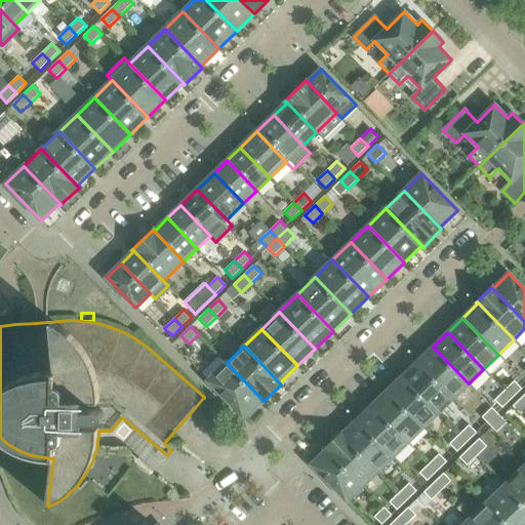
[(469,384),(433,347),(417,361),(453,398),(469,384)]
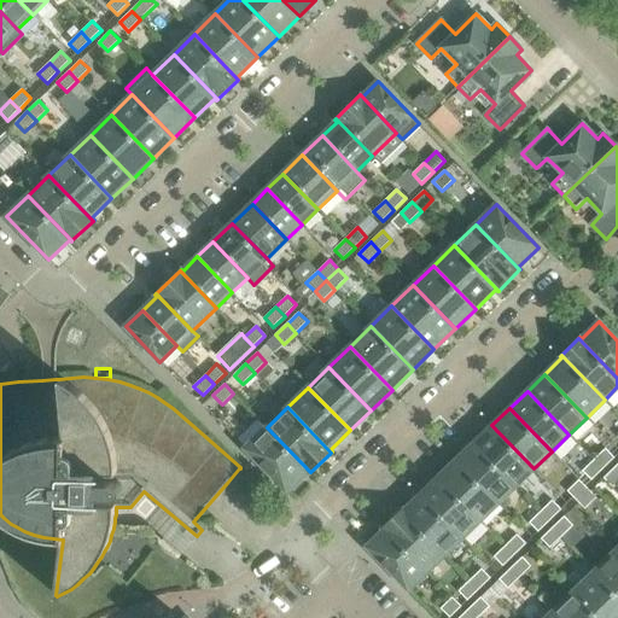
[(534,468),(491,425),(474,443),(516,487),(534,468)]
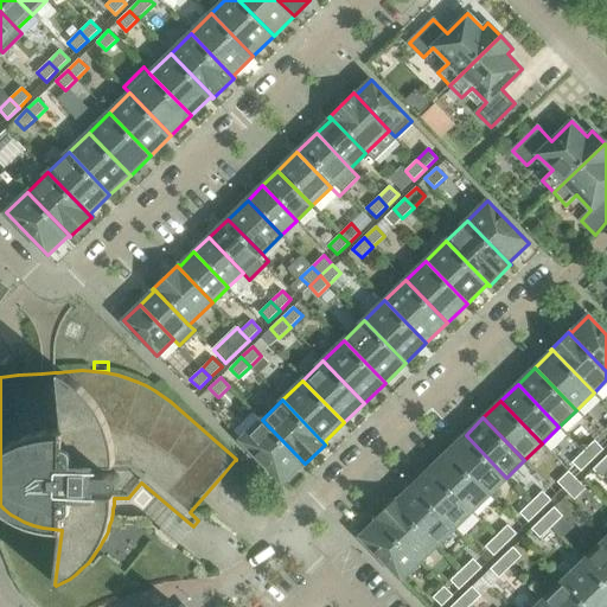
[(305,464),(262,420),(241,440),(282,483),(302,464),(304,465),(305,464)]
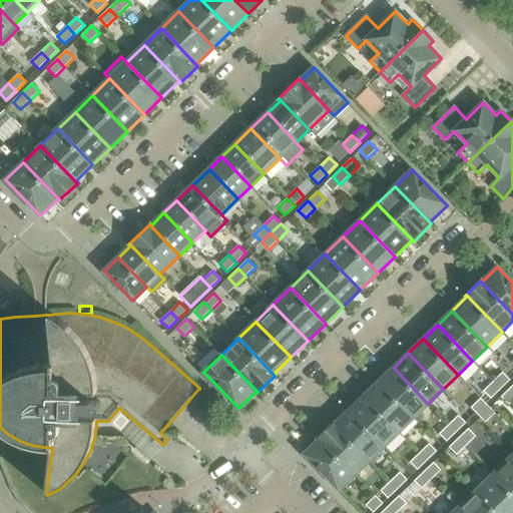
[(428,404),(394,368),(379,382),(414,418),(428,404)]
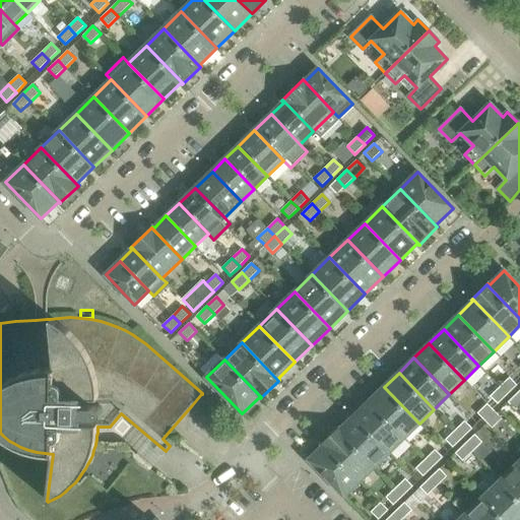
[(507,395),(517,385),(509,378),(500,387),(507,395)]
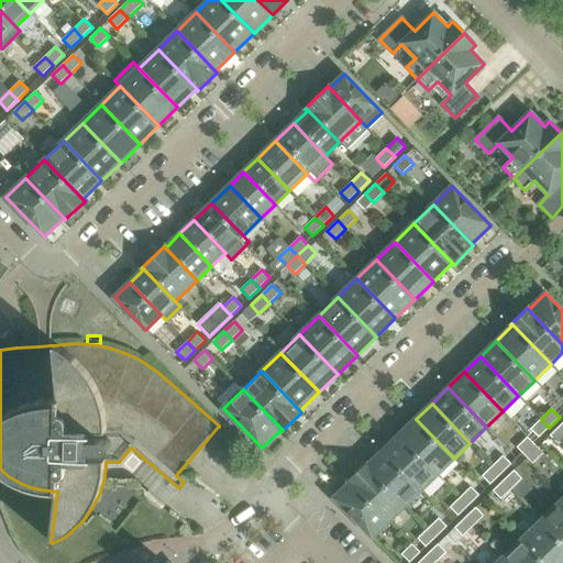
[(454,459),(416,419),(399,434),(438,474),(454,459)]
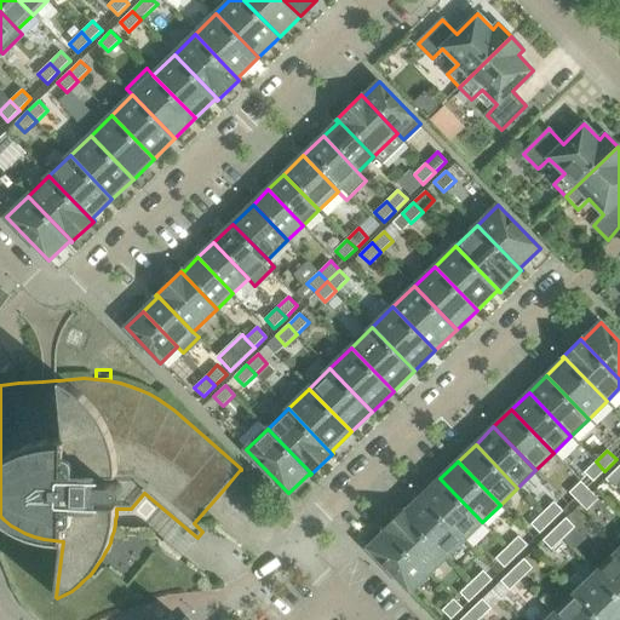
[(593,482),(604,471),(596,461),(584,472),(593,482)]
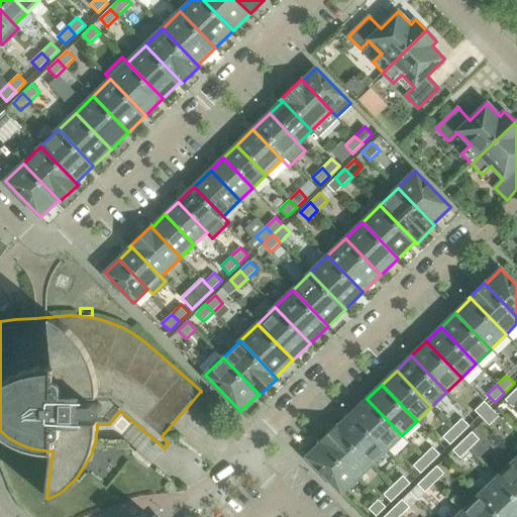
[(510,410),(516,403),(516,395),(513,392),(502,403),(510,410)]
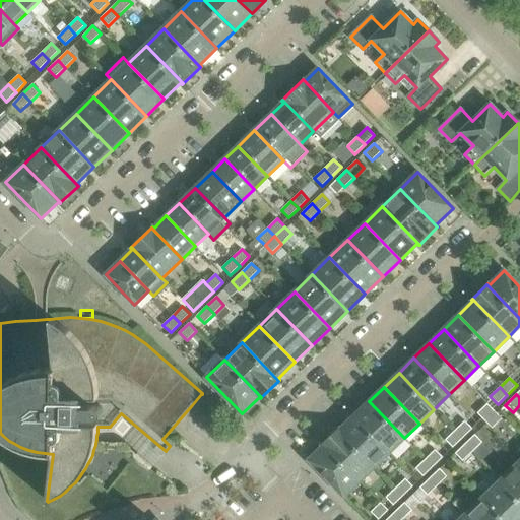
[(404,438),(369,401),(354,415),(390,452),(404,438)]
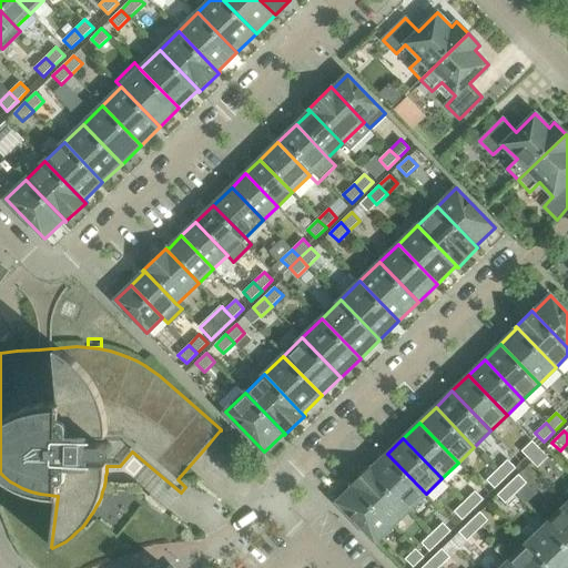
[(529,459),(540,449),(533,440),(521,452),(529,459)]
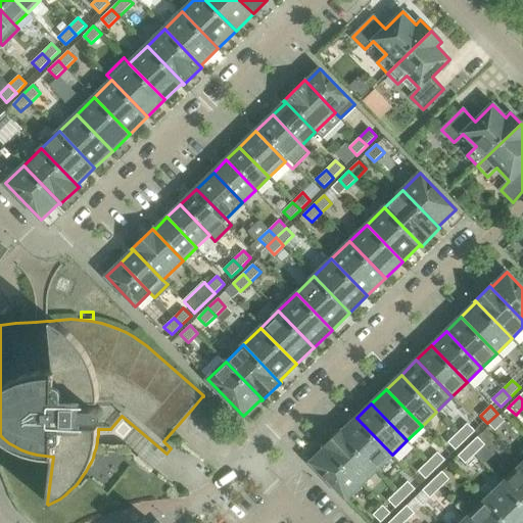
[(494,430),(505,421),(497,414),(487,423),(494,430)]
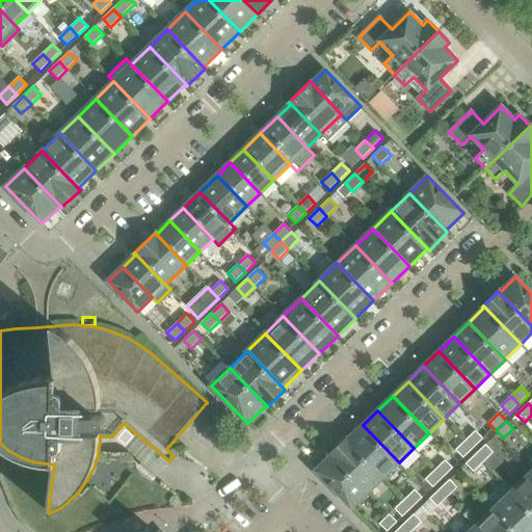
[(399,462),(363,425),(348,440),(346,437),(345,439),(383,477),(399,462)]
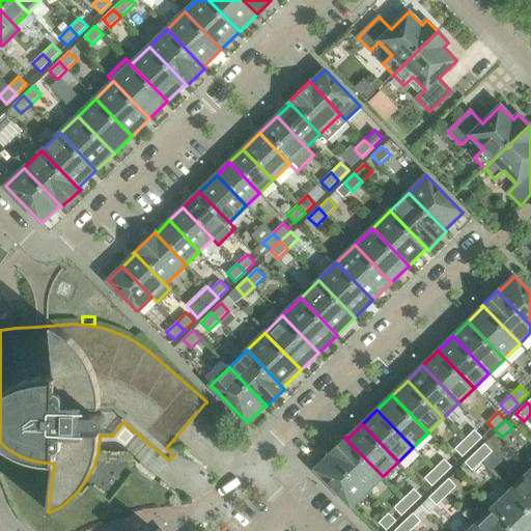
[(472,447),(482,438),(474,429),(465,440),(472,447)]
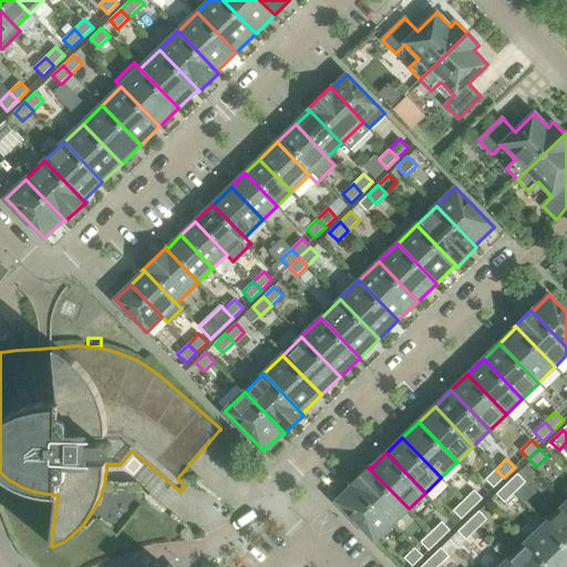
[(409,508),(368,467),(354,481),(395,522),(409,508)]
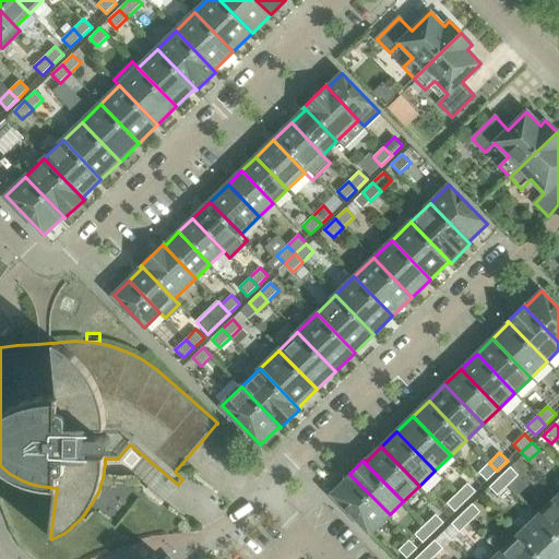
[(487,480),(497,471),(489,463),(478,473),(487,480)]
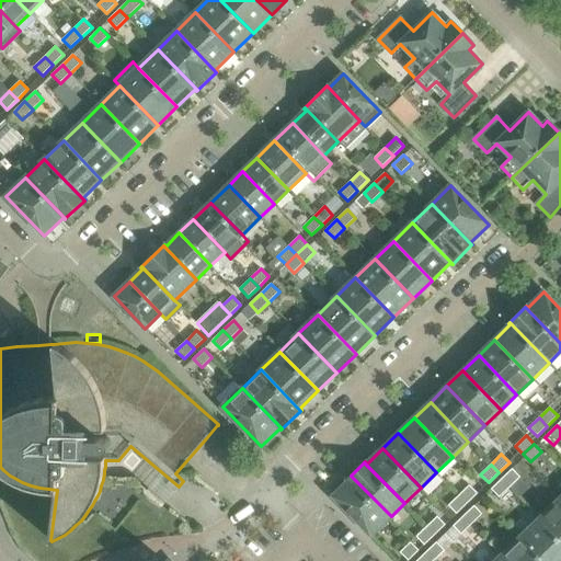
[(510,488),(521,477),(512,469),(502,479),(510,488)]
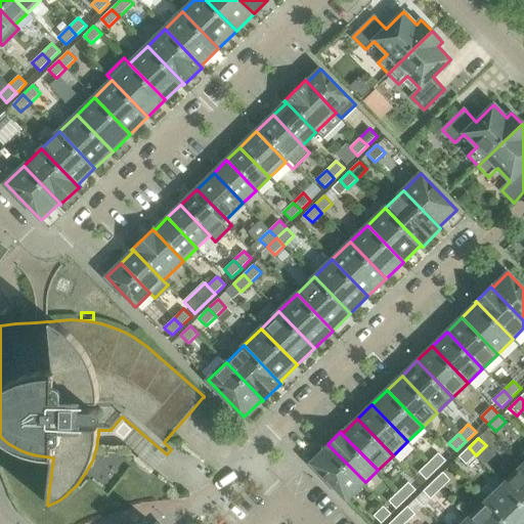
[(365,482),(328,444),(324,447),(325,449),(311,464),(347,500),(365,482)]
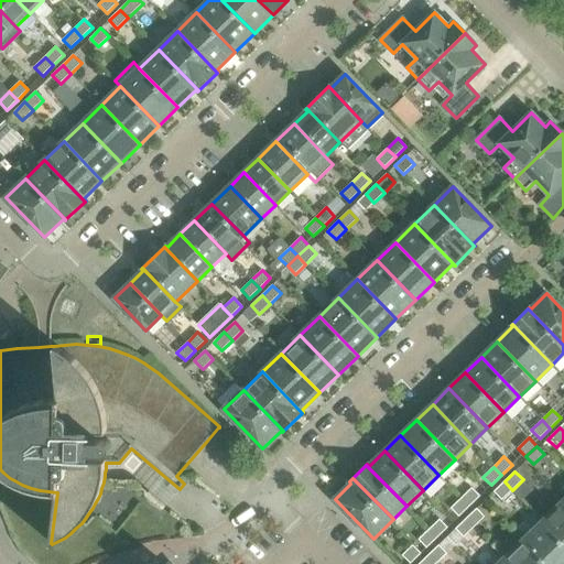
[(502,500),(512,490),(505,481),(494,491),(502,500)]
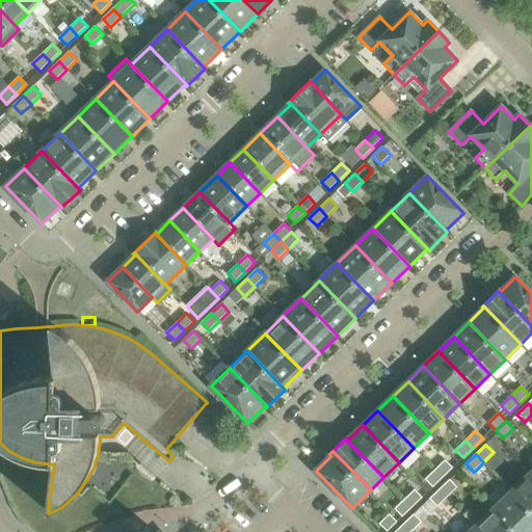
[(443,478),(453,468),(445,460),(435,470),(443,478)]
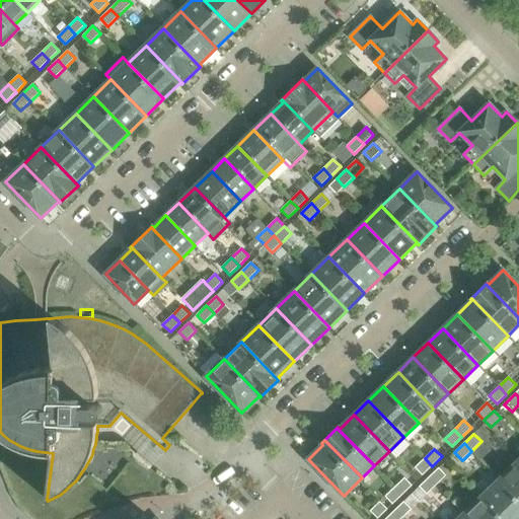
[(422,475),(432,466),(425,458),(415,467),(422,475)]
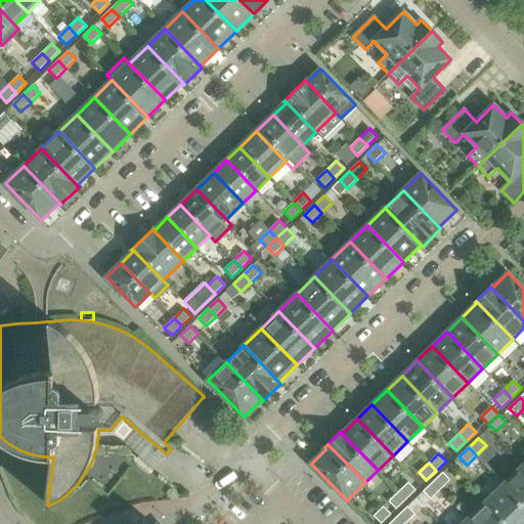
[(523,470),(521,468),(505,484),(523,504),(523,470)]
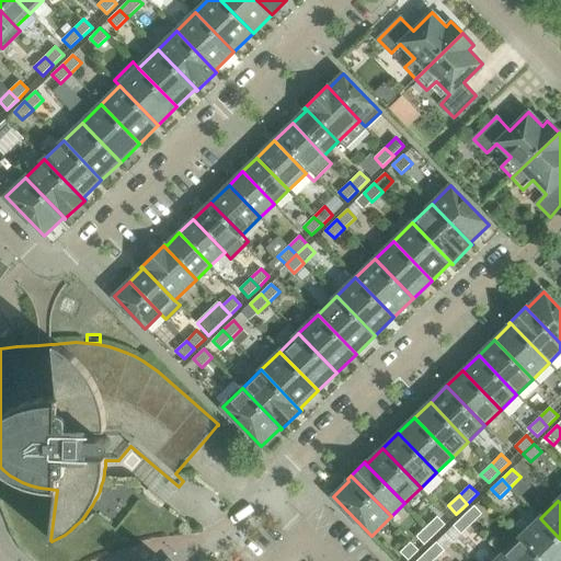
[(472,524),(482,514),(474,506),(464,516),(472,524)]
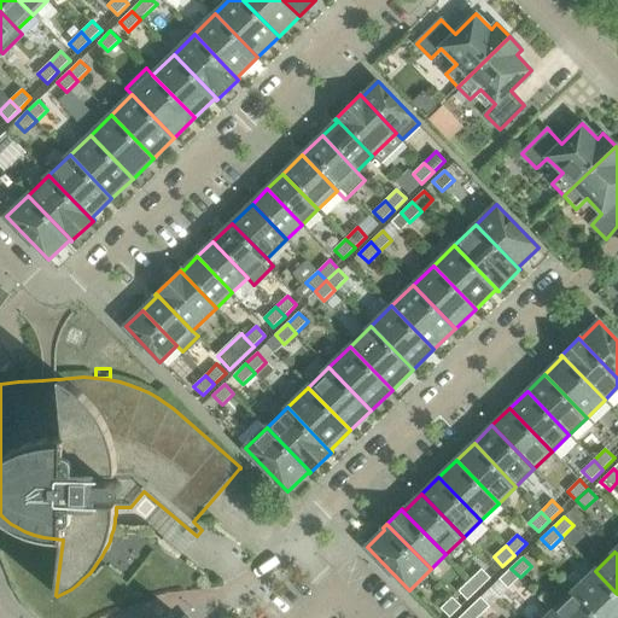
[(479,589),(490,578),(482,569),(470,579),(479,589)]
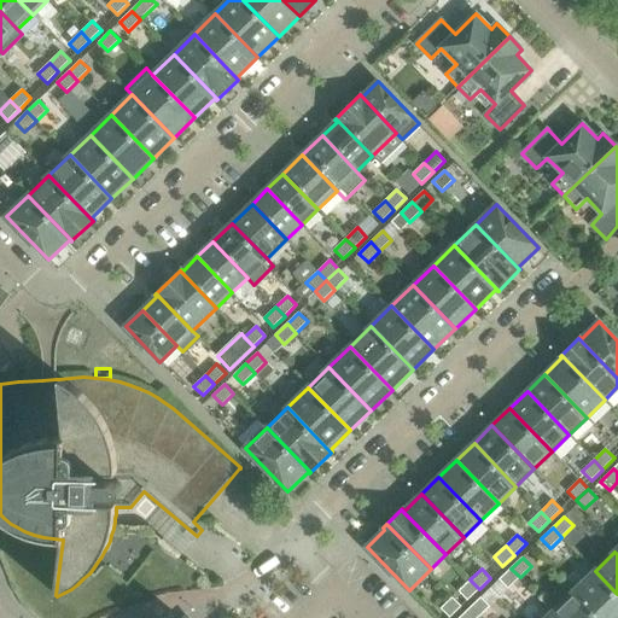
[(508,589),(520,577),(511,569),(500,579),(508,589)]
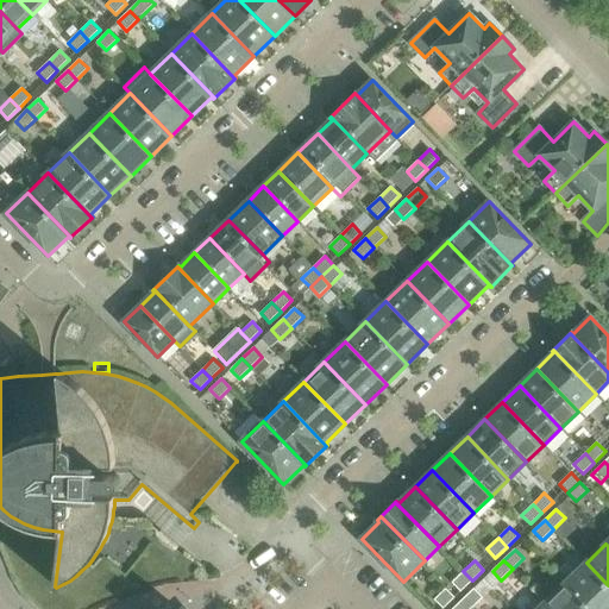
[(608,608),(608,585),(586,563),(565,583),(590,608),(608,608)]
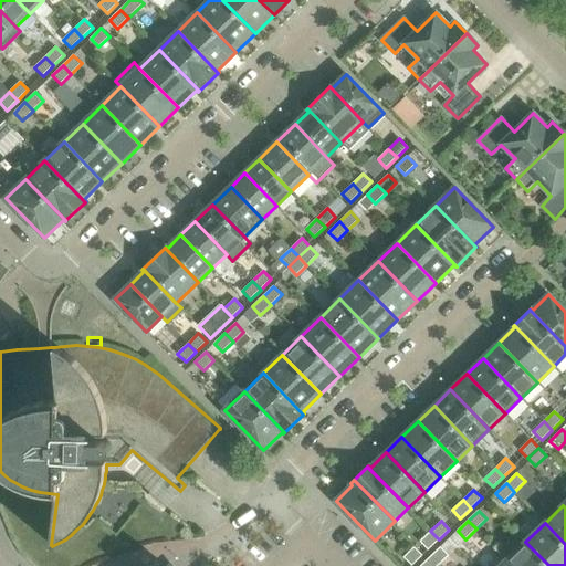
[(428,549),(439,540),(430,531),(420,542),(428,549)]
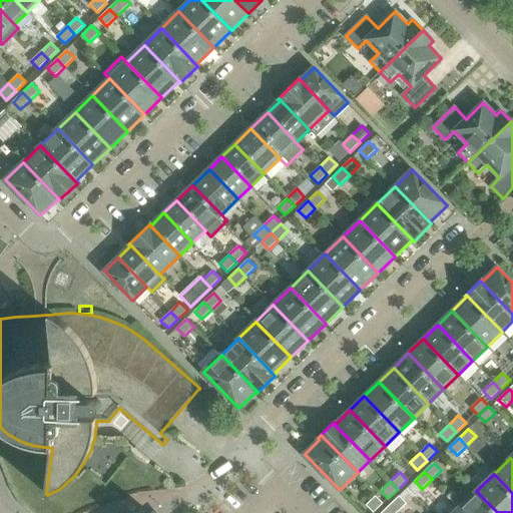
[(497,512),(476,491),(459,508),(464,512),(497,512)]
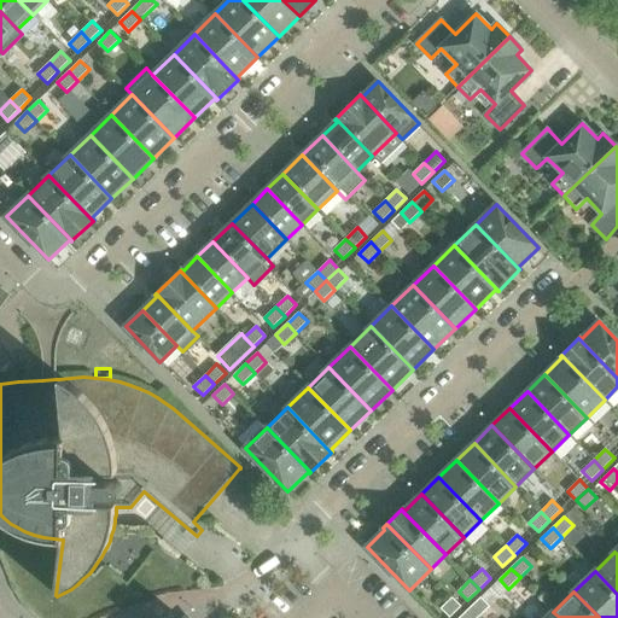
[(449,617),(461,606),(453,598),(441,608),(449,617)]
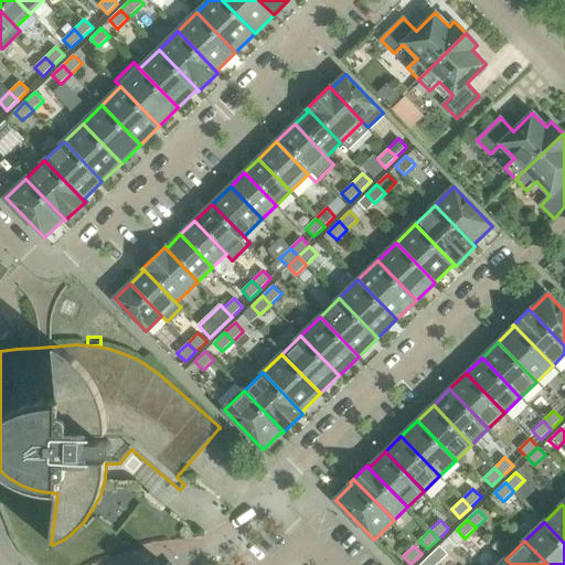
[(437,564),(448,555),(439,546),(429,556),(437,564)]
